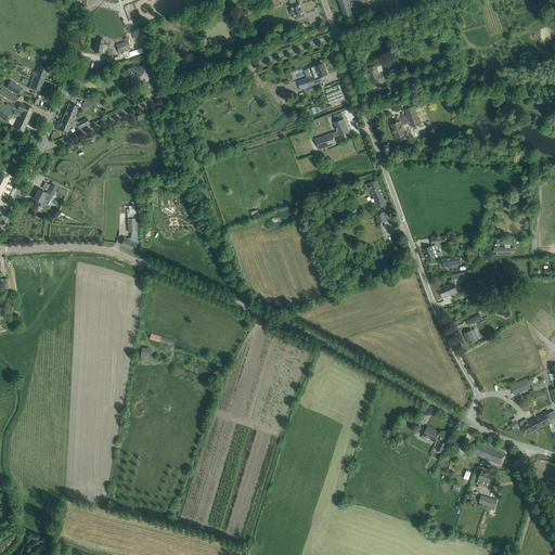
[(288,0),(292,5),(291,5),(292,10),(289,10),(292,15),(294,14),(295,18),(304,16),(299,2),(296,3),(295,0),(288,0)]
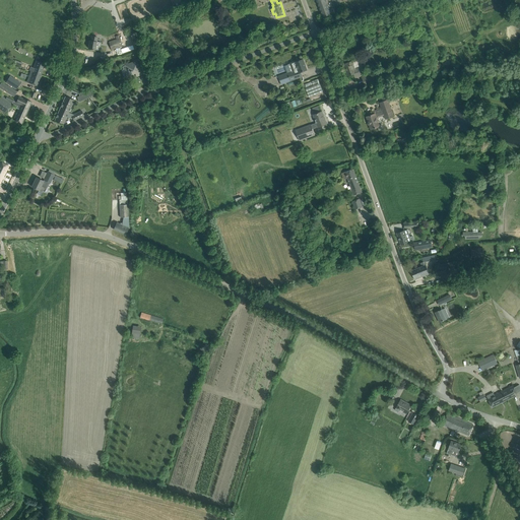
[(329,10),(327,4),(325,0),(316,0),(323,17),(335,12),(333,9),(329,10)]
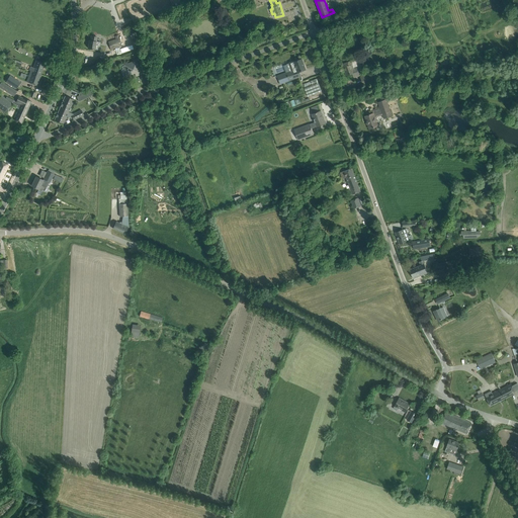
[(89,40),(88,48),(94,49),(97,50),(97,46),(99,46),(100,42),(96,41),(97,36),(91,35),(90,40),(89,40)]
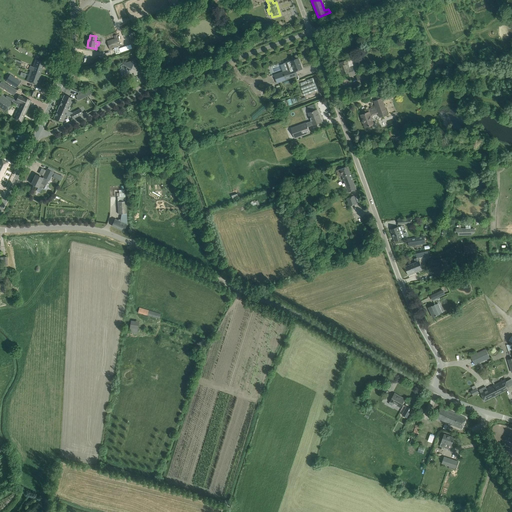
[(121,45),(120,42),(118,37),(107,41),(109,49),(118,46),(121,45)]
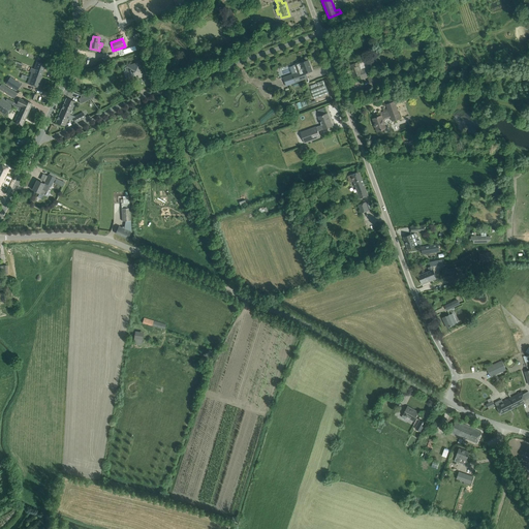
[(130,64),(125,65),(127,70),(128,69),(129,72),(130,76),(135,75),(134,74),(137,73),(138,78),(146,75),(144,70),(143,67),(141,60),(136,61),(136,63),(130,65),(130,64)]
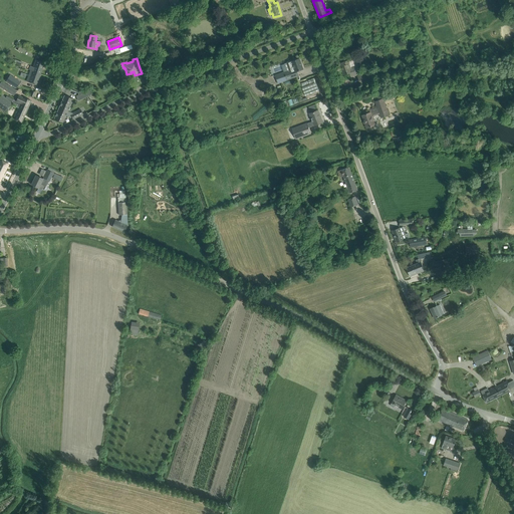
[(279,84),(293,79),(291,73),(303,69),(299,58),(287,63),(288,67),(289,70),(276,75),(279,84)]
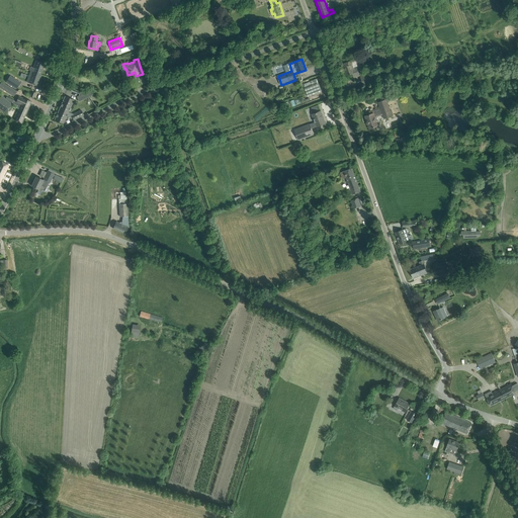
[(45,64),(36,61),(33,68),(30,67),(29,70),(32,71),(28,82),(36,85),(45,64)]
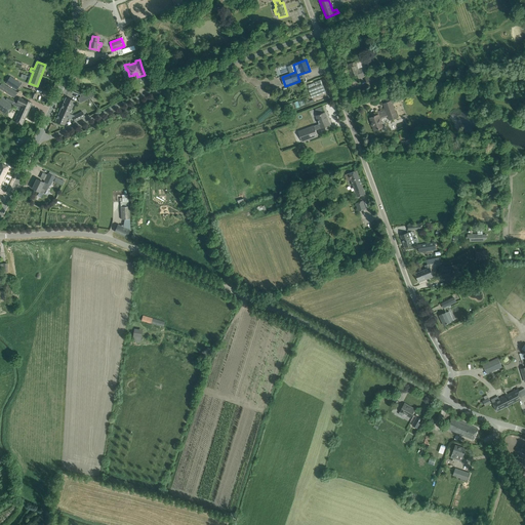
[(347,65),(351,77),(357,74),(359,78),(365,76),(362,68),(358,70),(355,62),(347,65)]
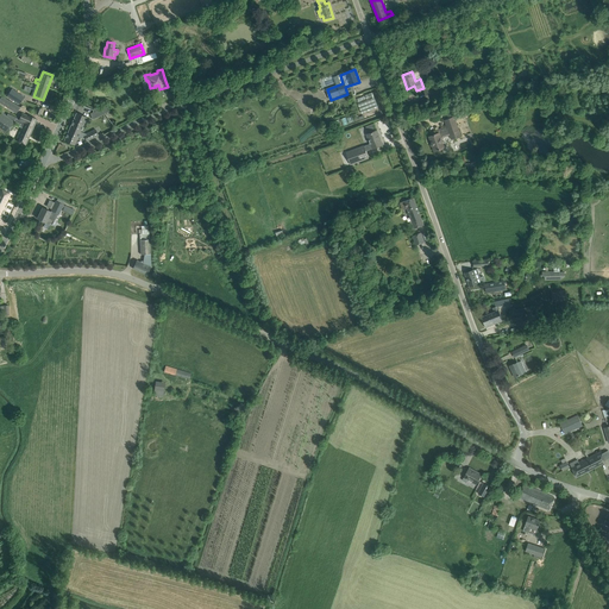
[(447,82),(443,83),(424,90),(428,101),(446,95),(445,92),(451,90),(447,82)]
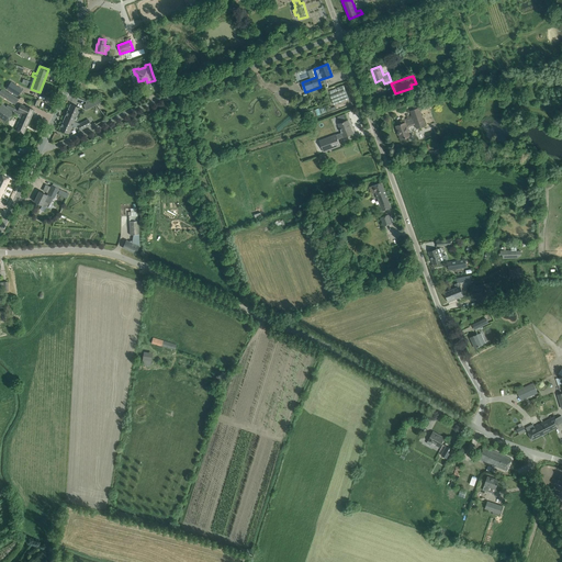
[(11,82),(7,89),(18,97),(22,90),(11,82)]
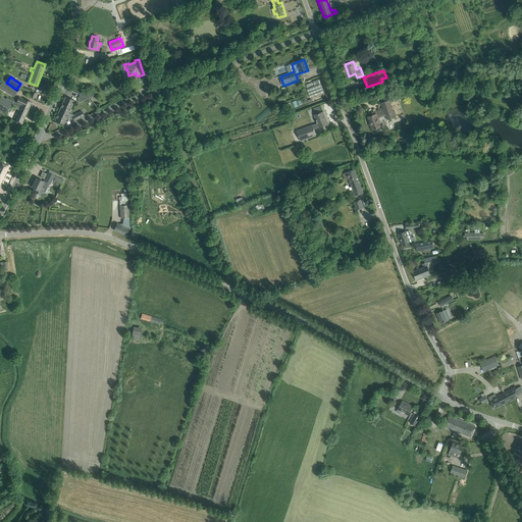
[(308,89),(307,90),(310,98),(319,94),(315,83),(307,86),(308,89)]
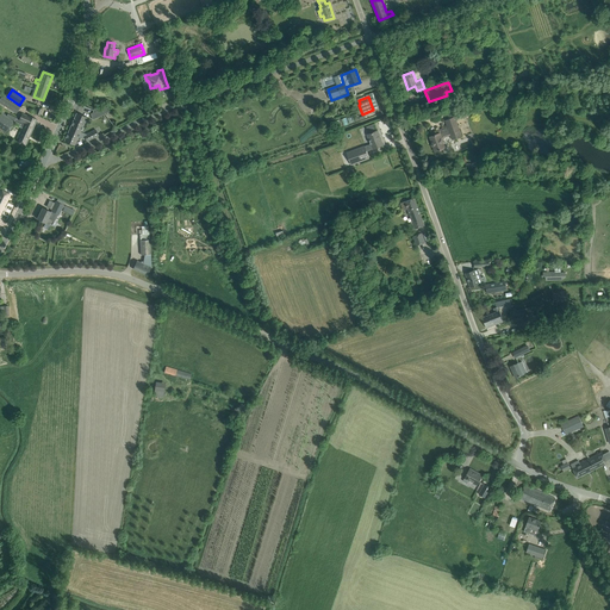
[(20,109),(1,98),(0,100),(0,104),(17,114),(20,109)]
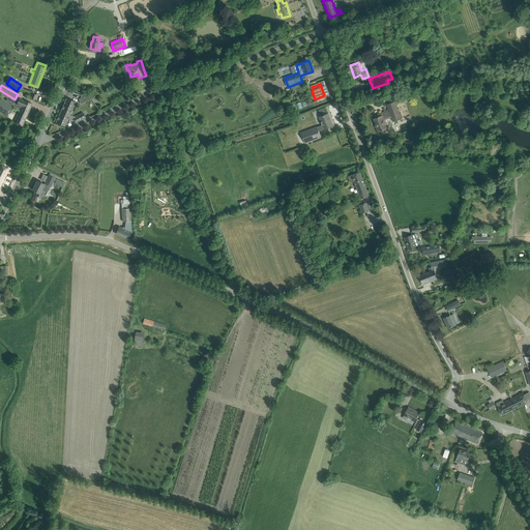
[(81,104),(95,97),(93,92),(79,99),(80,100),(79,100),(81,104)]
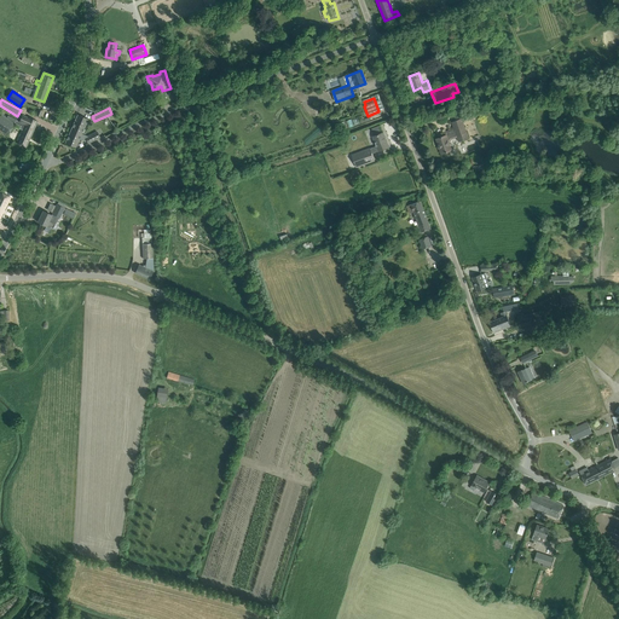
[(0,131),(6,136),(10,132),(11,133),(13,129),(11,128),(15,125),(0,114),(0,131)]
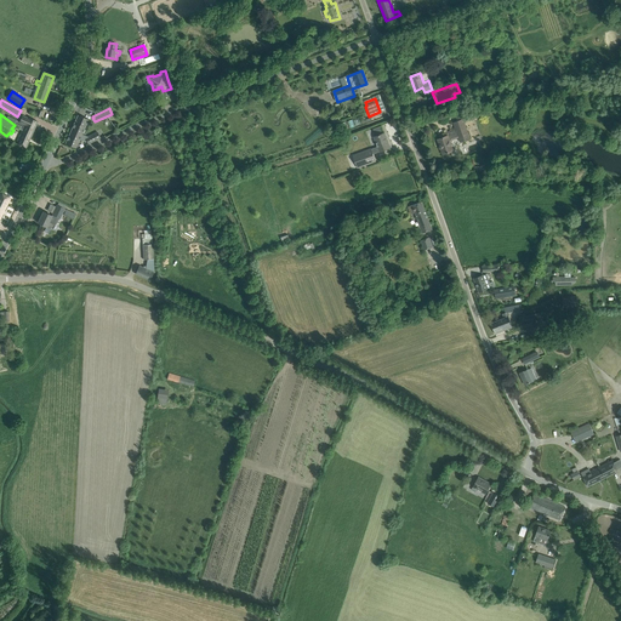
[(16,120),(15,123),(20,126),(21,126),(24,127),(24,126),(34,130),(38,123),(33,120),(28,118),(22,115),(20,123),(16,120)]
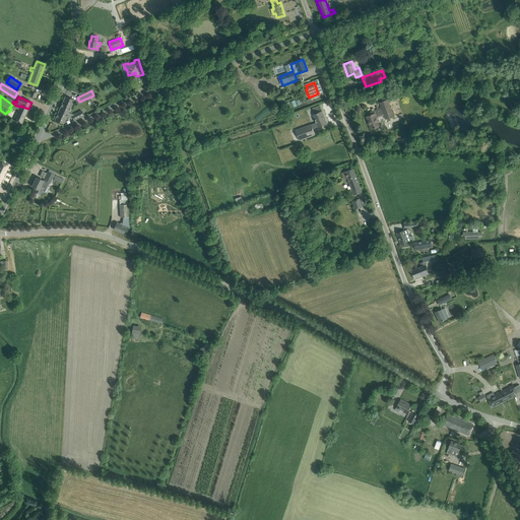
[(65,96),(60,108),(69,112),(74,100),(65,96)]
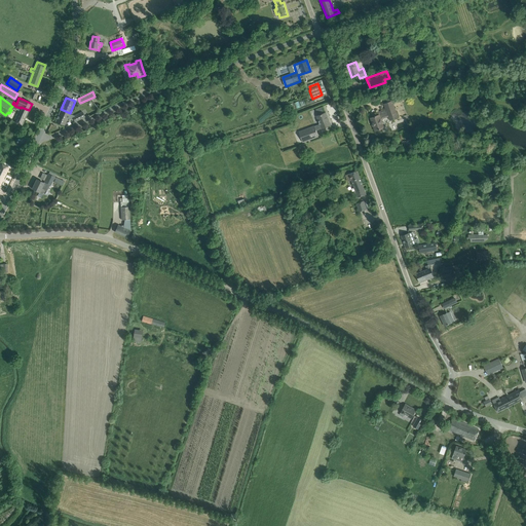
[(383,127),(382,123),(383,118),(388,117),(389,120),(399,117),(392,101),(384,104),(386,109),(376,113),(378,116),(371,118),(375,130),(383,127)]
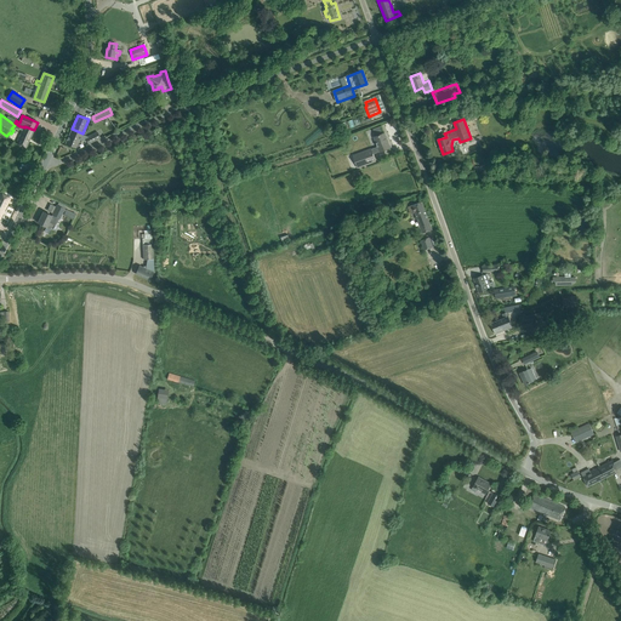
[(24,127),(21,126),(20,129),(22,130),(17,143),(27,148),(34,130),(24,126),(24,127)]
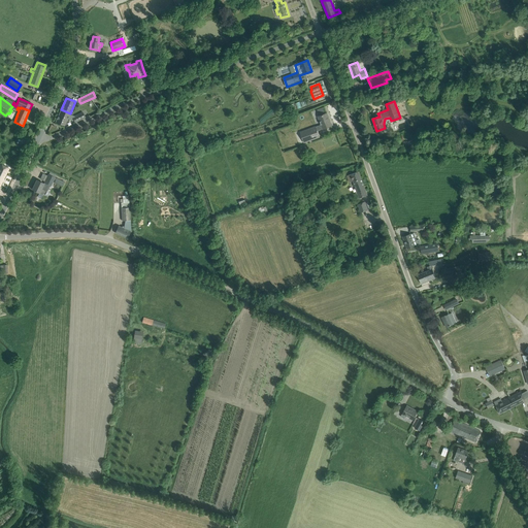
[(56,121),(56,122),(64,126),(68,119),(73,121),(74,121),(73,118),(74,117),(69,114),(70,113),(61,109),(56,121)]
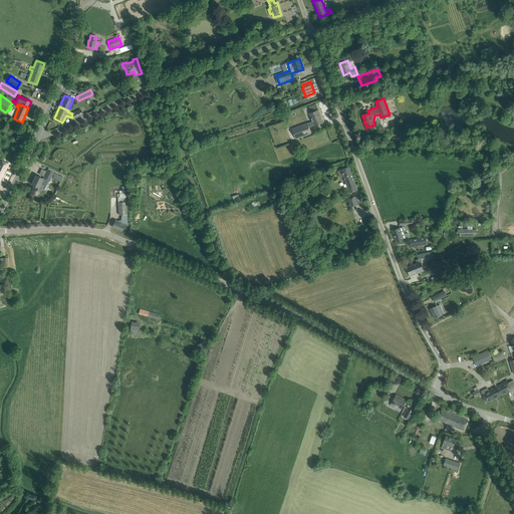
[(296,139),(306,136),(311,134),(308,127),(322,122),(318,110),(310,113),(312,121),(292,129),(296,139)]
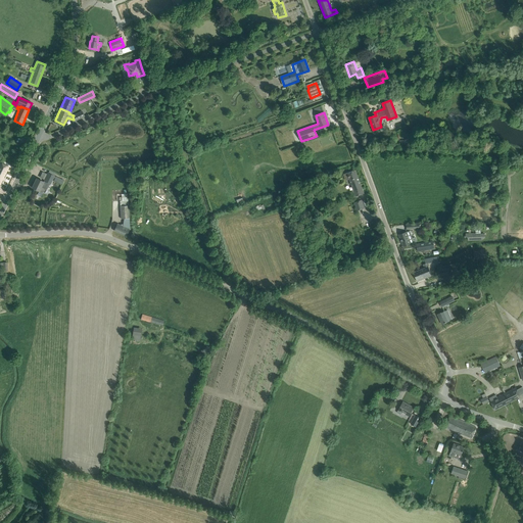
[(0,184),(8,167),(4,164),(0,162),(0,184)]
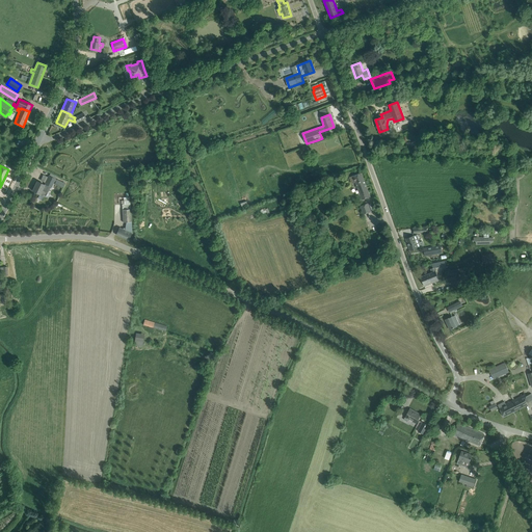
[(362,173),(356,175),(349,177),(351,183),(355,181),(362,200),(370,196),(362,173)]
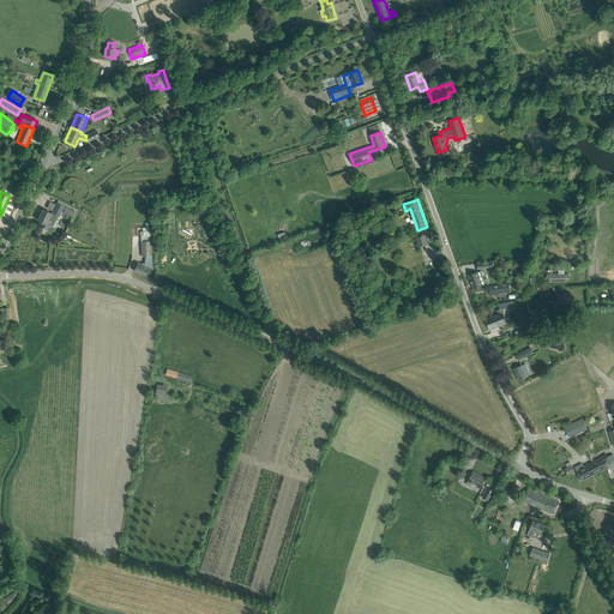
[(37,221),(46,224),(48,226),(49,226),(50,226),(53,222),(54,222),(55,222),(55,221),(58,216),(59,216),(64,206),(56,203),(52,212),(53,212),(52,215),(50,214),(43,210),(37,221)]
